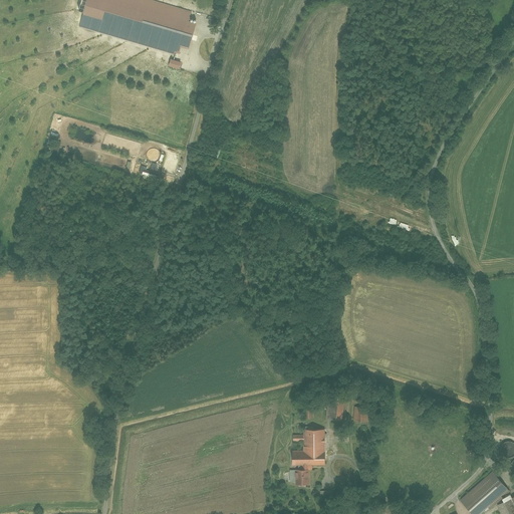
[(198,14),(148,0),(88,0),(81,27),(186,56),(198,14)]
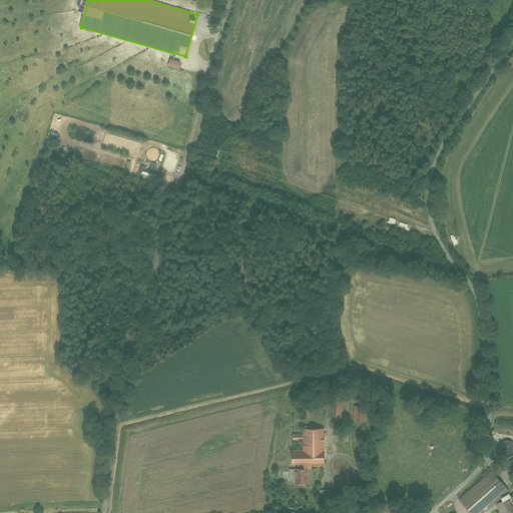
[(179,68),(181,61),(171,58),(169,65),(179,68)]
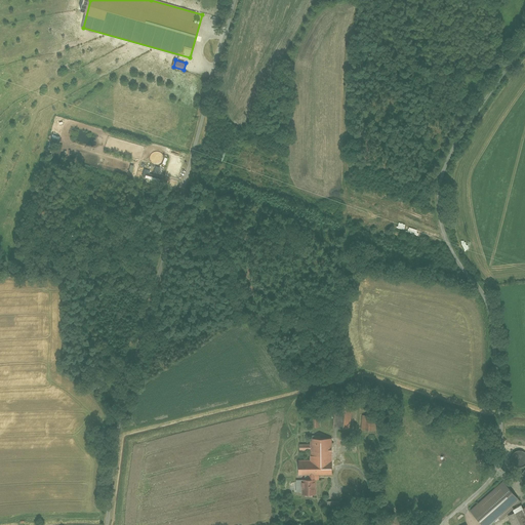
[(345,411),(334,411),(333,429),(344,429),(345,411)]
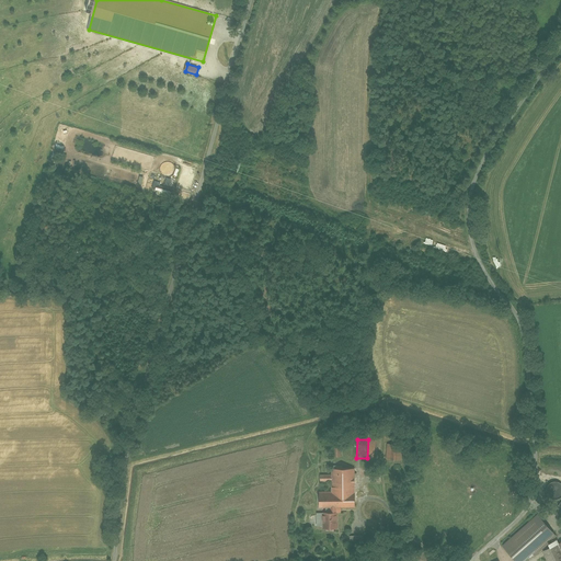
[(396,445),(388,445),(387,460),(395,460),(396,445)]
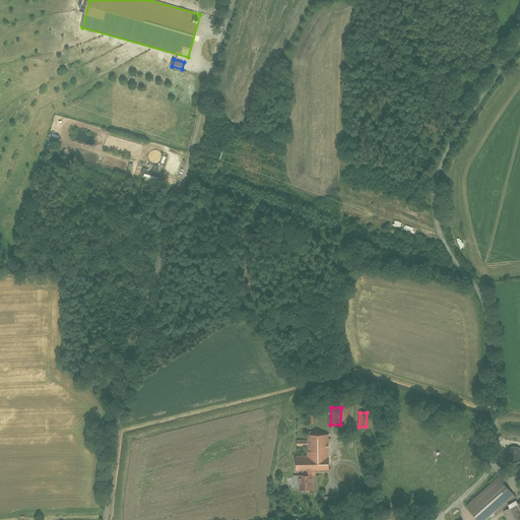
[(328,435),(307,435),(307,457),(297,457),(297,470),(328,470),(328,435)]
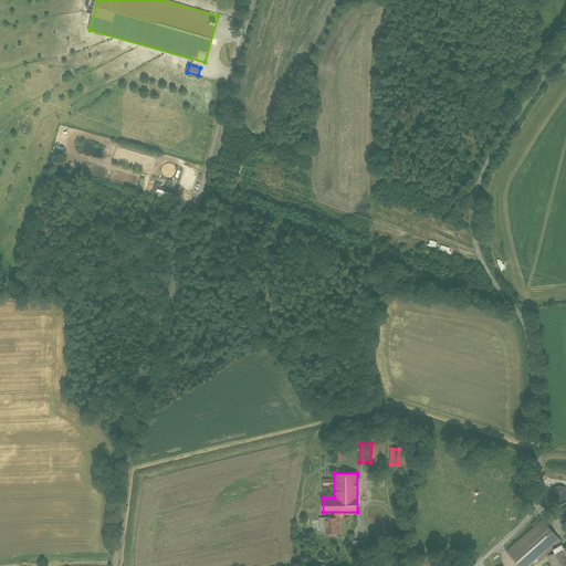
[(339,517),(326,517),(326,535),(339,535),(339,517)]
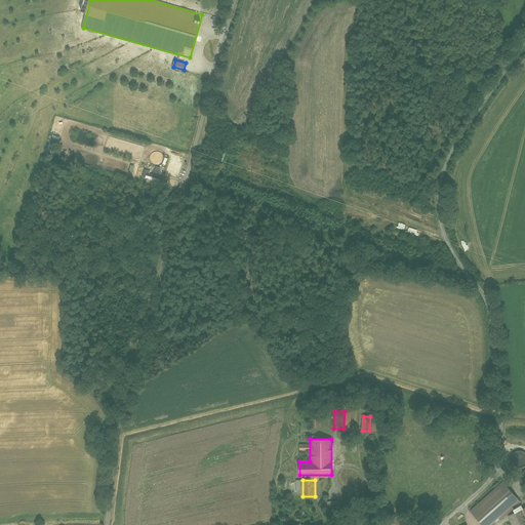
[(503,482),(471,512),(482,524),(492,524),(520,500),(503,482)]
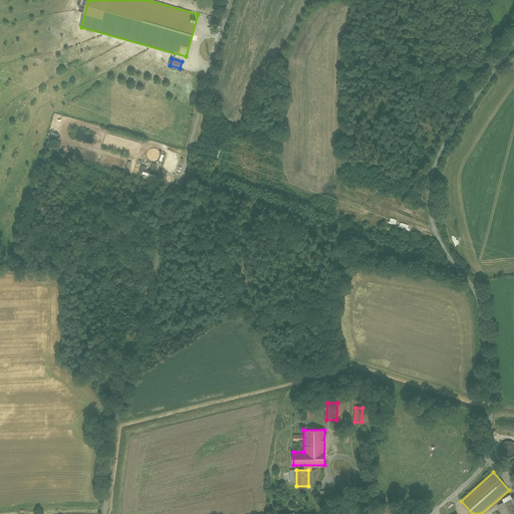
[(513,513),(513,497),(497,505),(501,513),(513,513)]
